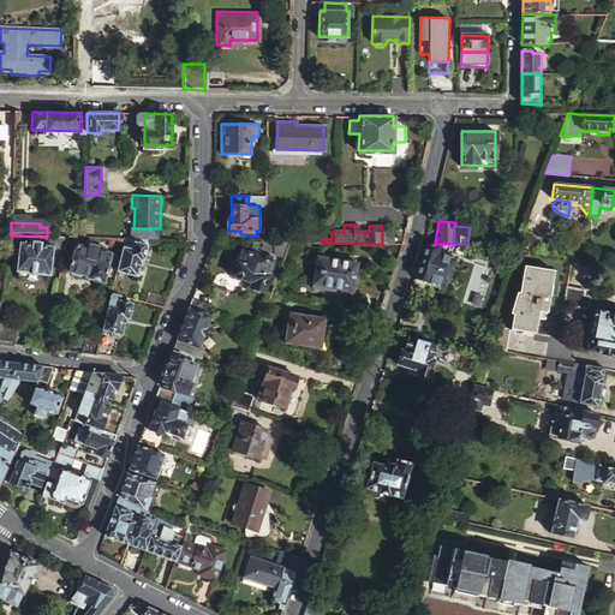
[(523,240),(532,244),(536,234),(526,231),(523,240)]
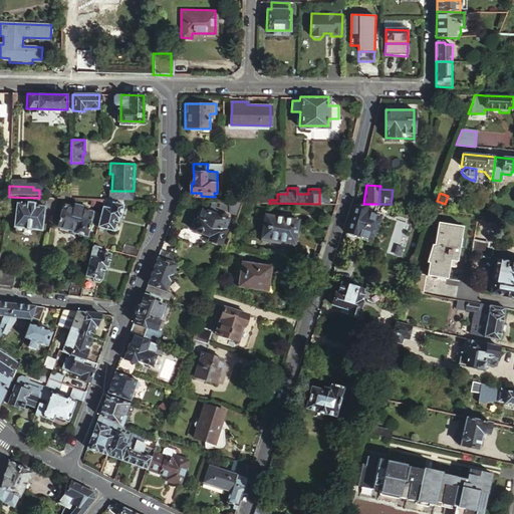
[(48,220),(52,198),(39,198),(9,197),(7,209),(13,210),(13,234),(14,234),(14,235),(16,237),(21,237),(23,235),(23,233),(40,234),(40,213),(45,213),(45,220),(48,220)]
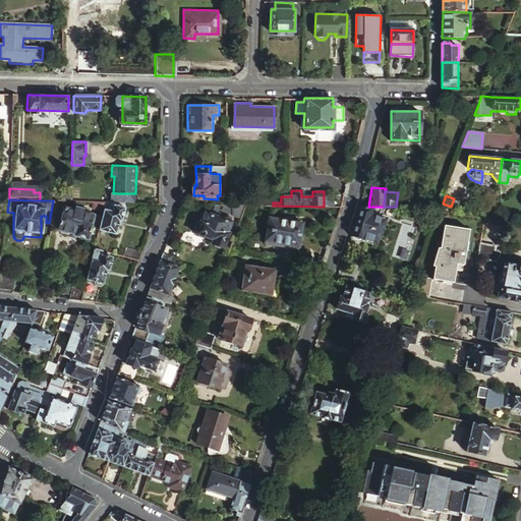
[(126,203),(105,203),(102,219),(99,229),(99,231),(115,235),(118,221),(121,222),(126,203)]
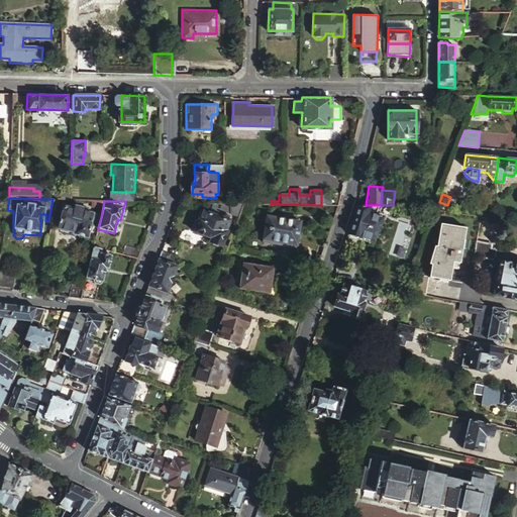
[(239,216),(243,204),(231,204),(231,213),(239,216)]
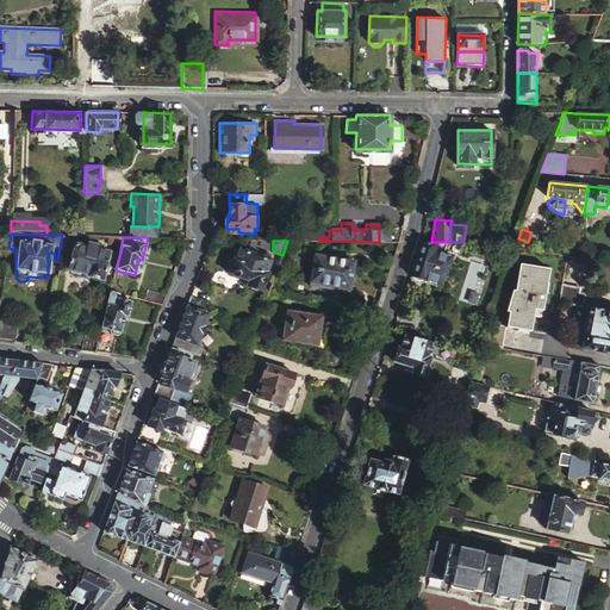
[(431,242),(422,242),(412,271),(411,275),(425,281),(427,279),(441,284),(446,272),(442,272),(448,255),(442,253),(446,242),(431,242)]
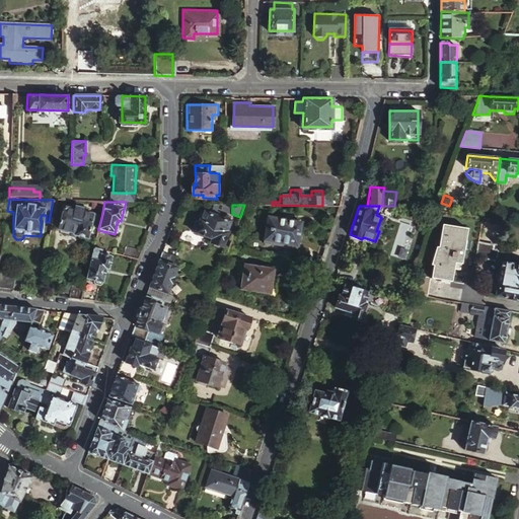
[(98,228),(101,218),(78,212),(79,209),(72,207),(70,210),(59,208),(54,230),(87,238),(90,225),(98,228)]
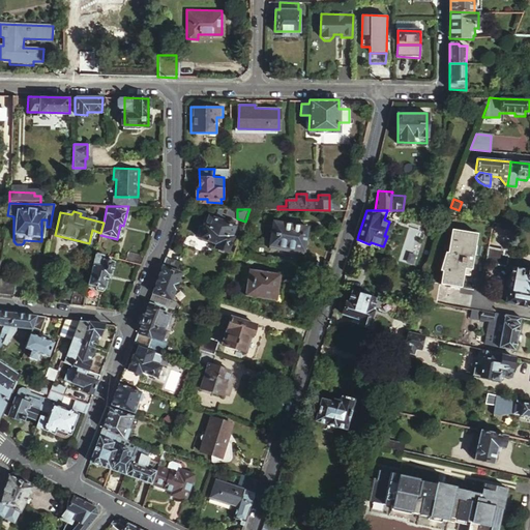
[(226,224),(209,217),(208,219),(207,219),(204,226),(206,227),(201,238),(217,245),(217,248),(228,253),(234,237),(233,236),(236,228),(230,225),(230,222),(227,221),(226,224)]
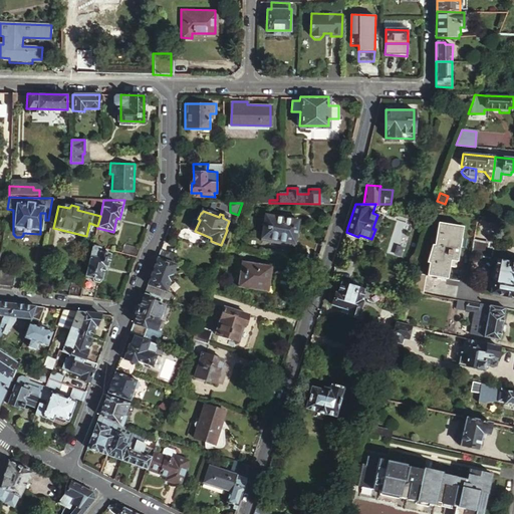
[(299,219),(266,214),(262,239),(295,244),(299,219)]
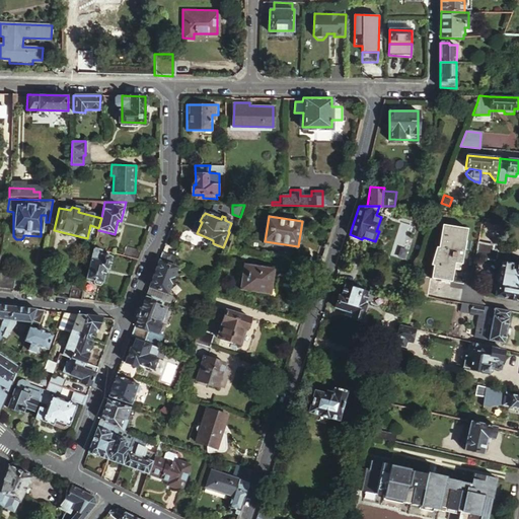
[(413,292),(427,295),(430,279),(450,282),(453,269),(460,270),(467,229),(442,225),(438,247),(436,247),(430,265),(433,266),(430,278),(417,276),(413,292)]
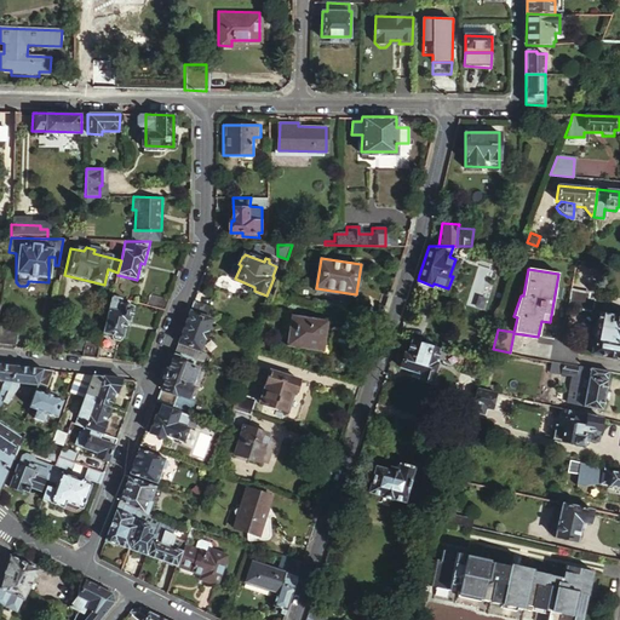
[(591,294),(570,291),(568,310),(593,314),(596,302),(590,299),(591,294)]
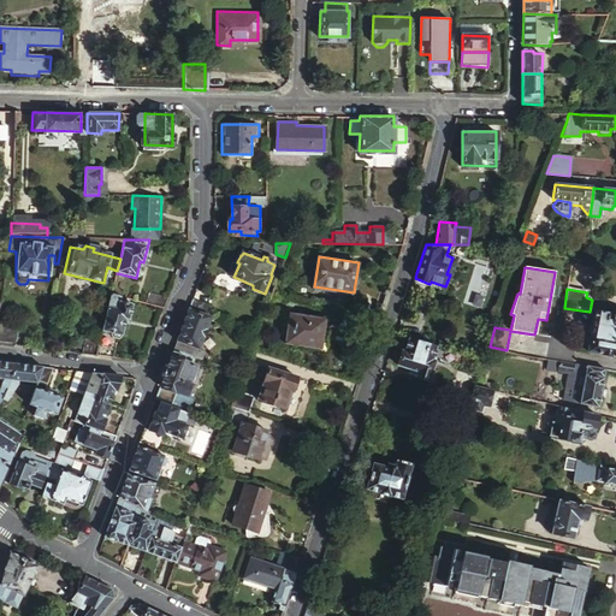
[(164,309),(167,298),(149,292),(146,304),(164,309)]
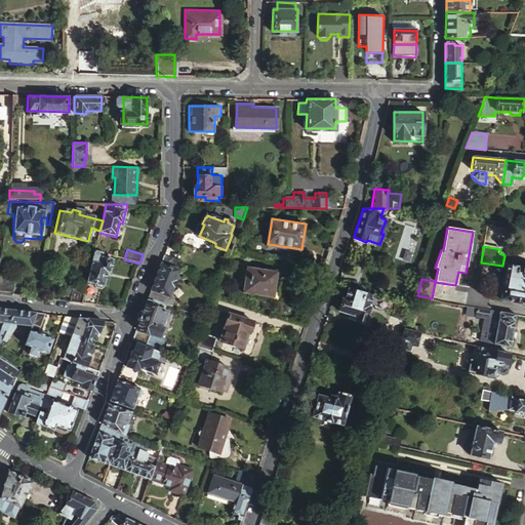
[(102,253),(94,251),(88,281),(94,282),(94,283),(94,285),(94,286),(101,287),(102,287),(103,284),(105,285),(108,272),(109,272),(112,258),(102,255),(102,253)]
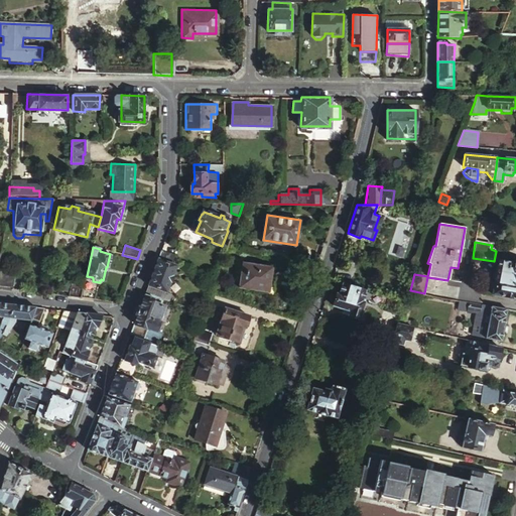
[(161,252),(158,259),(174,265),(177,258),(161,252)]
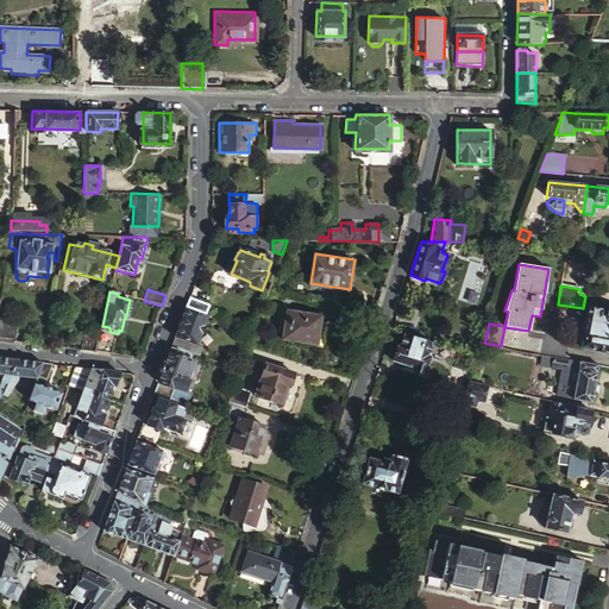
[(187,306),(173,346),(192,353),(201,357),(205,349),(198,346),(202,334),(203,334),(207,330),(203,328),(209,314),(206,313),(187,306)]
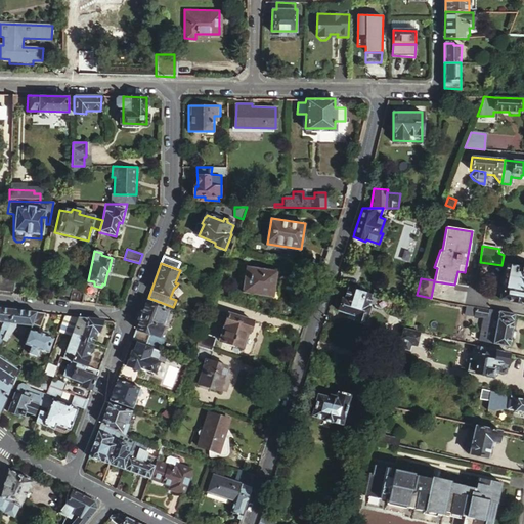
[(500,301),(523,305),(523,268),(507,265),(505,278),(503,279),(501,287),(504,288),(500,301)]
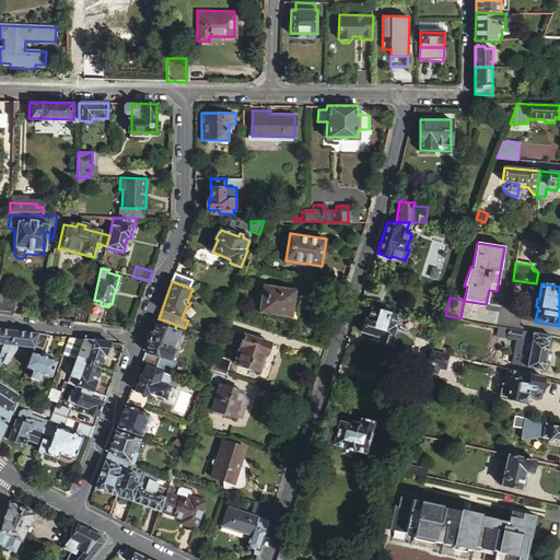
[(295,291),(264,287),(260,313),(270,315),(271,312),(291,315),(295,291)]
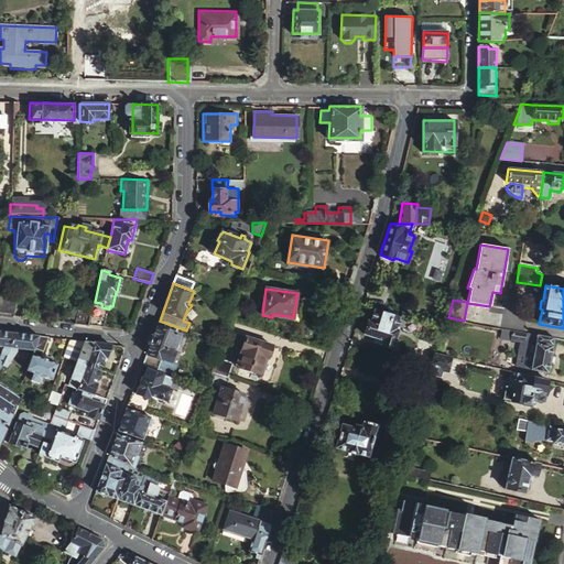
[(17,294),(0,291),(0,312),(14,314),(17,294)]
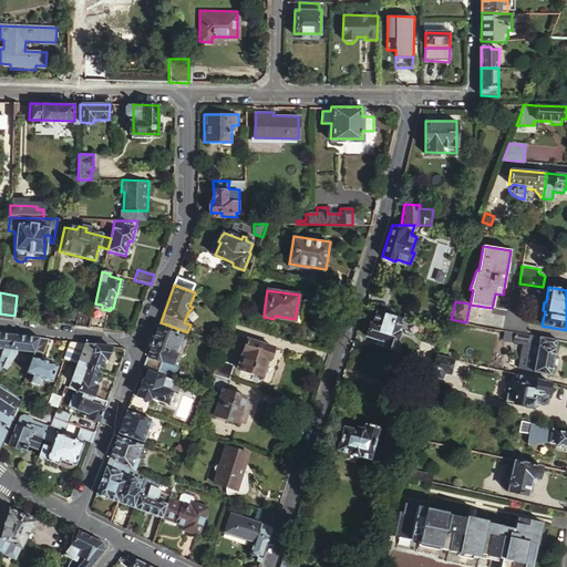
[(89,327),(105,329),(110,310),(109,310),(102,309),(102,308),(102,306),(102,305),(95,303),(93,308),(89,327)]
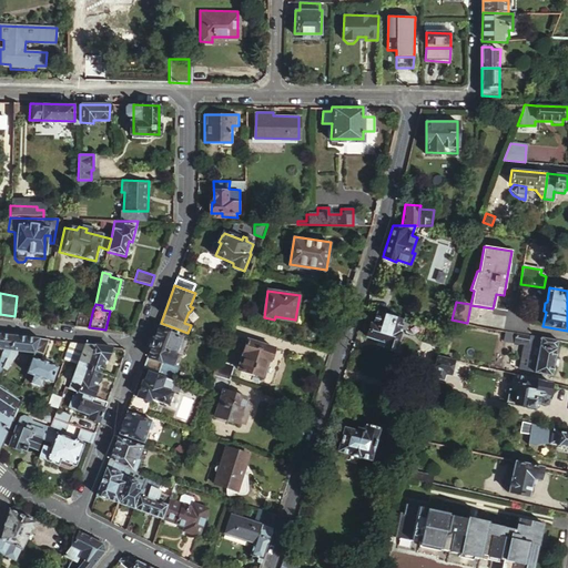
[(75,326),(89,327),(93,308),(81,305),(75,326)]
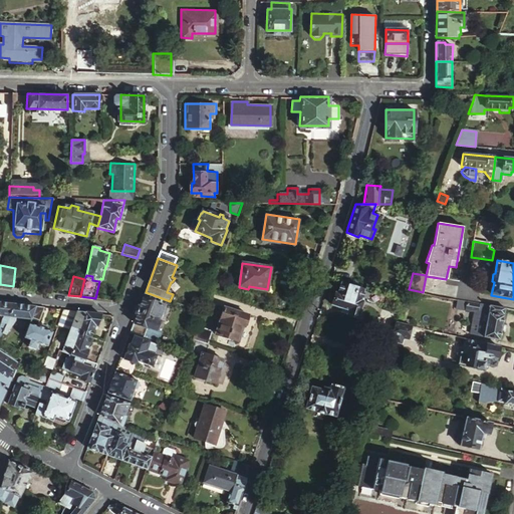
[(368,299),(370,290),(341,282),(338,294),(336,293),(333,306),(348,310),(347,315),(357,318),(363,298),(368,299)]
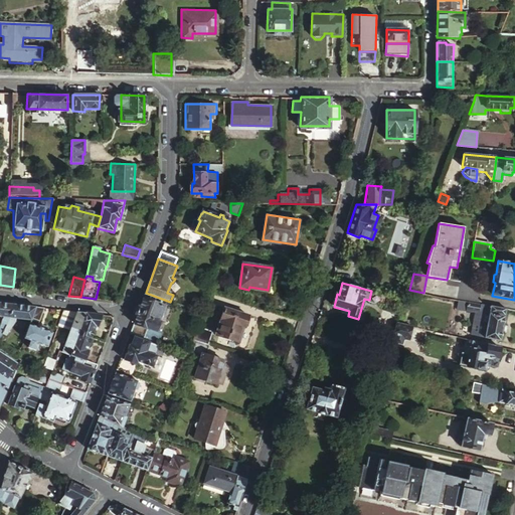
[(162,299),(146,293),(133,328),(131,333),(137,335),(145,337),(148,329),(155,332),(165,307),(159,305),(162,299)]
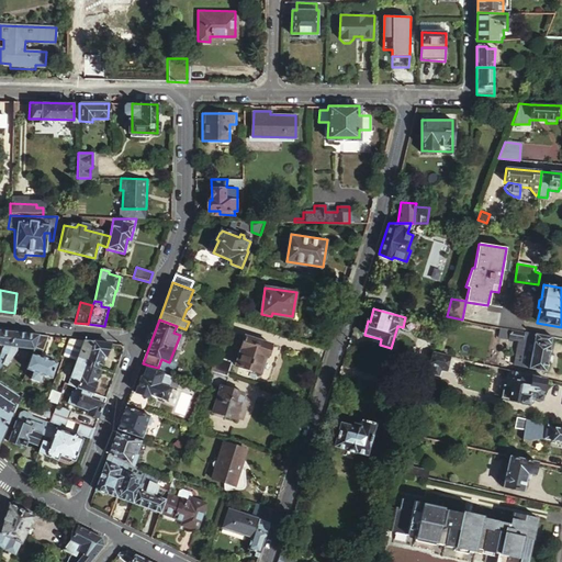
[(509,336),(510,329),(508,328),(499,327),(498,334),(509,336)]
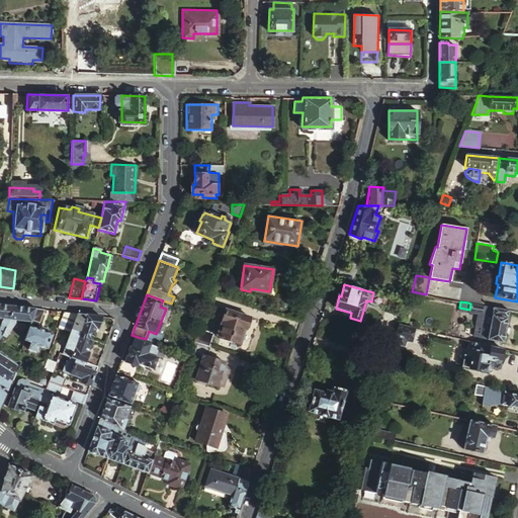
[(507,318),(509,311),(470,304),(469,310),(468,312),(479,314),(475,337),(503,343),(508,318),(507,318)]
